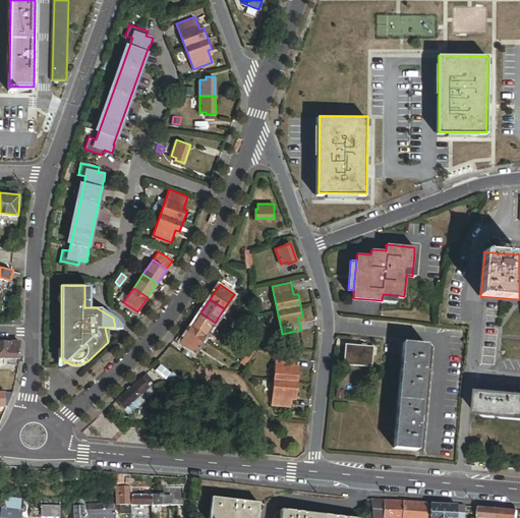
[(206,337),(215,323),(200,312),(191,327),(206,337)]
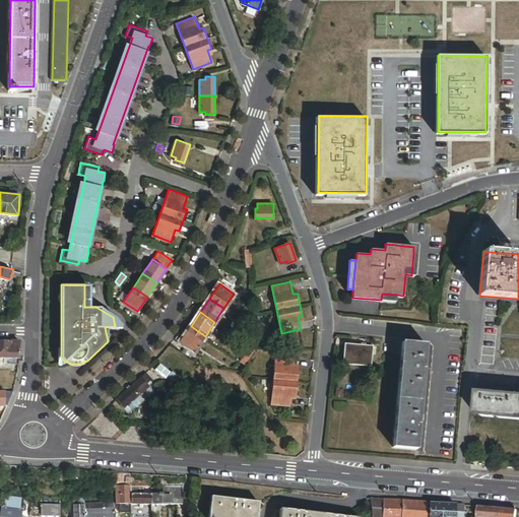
[(195,350),(205,336),(191,326),(181,340),(188,345),(195,350)]
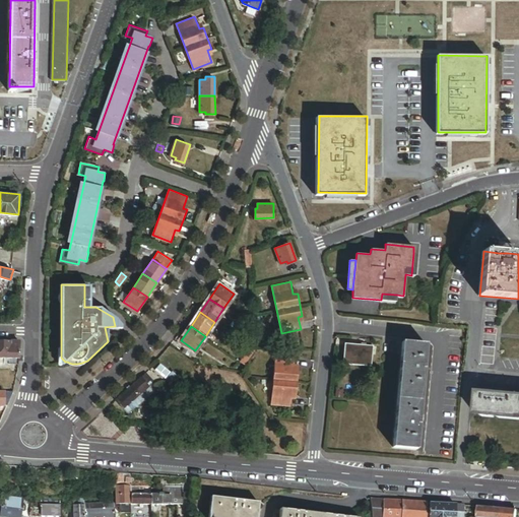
[(0,356),(19,357),(20,339),(11,339),(11,342),(0,341),(0,356)]
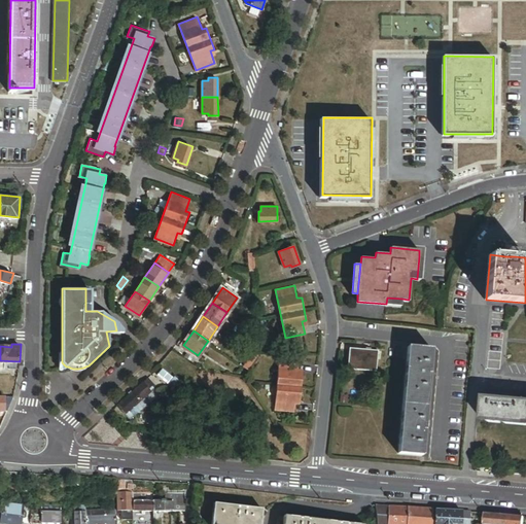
[(434,348),(410,346),(400,453),(424,455),(434,348)]
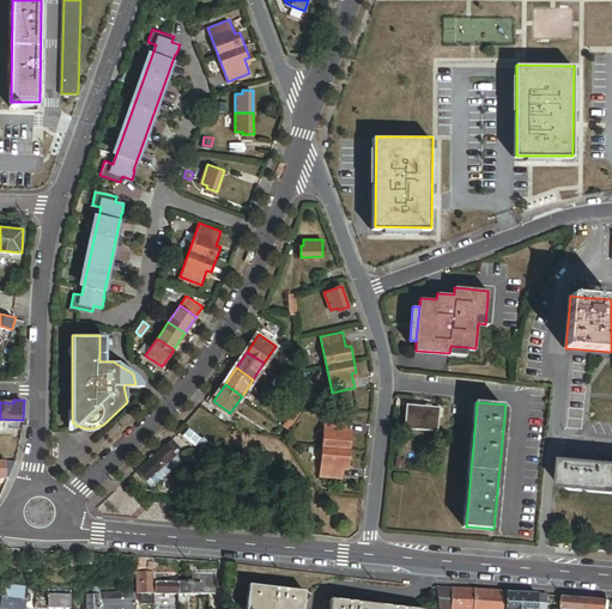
[(434,407),(430,407),(410,405),(407,427),(440,431),(442,407),(434,407)]
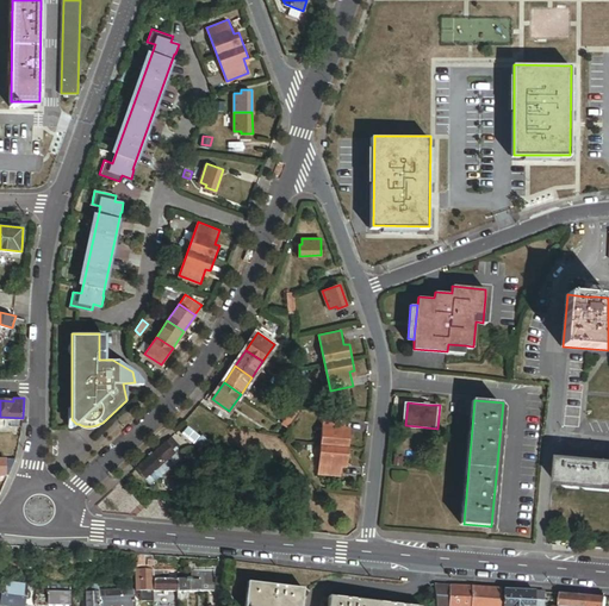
[(221,405),(215,412),(224,418),(229,411),(221,405)]
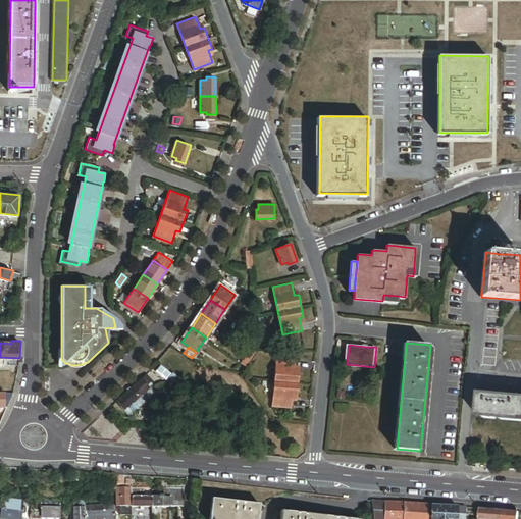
[(251,348),(241,363),(246,366),(256,352),(251,348)]
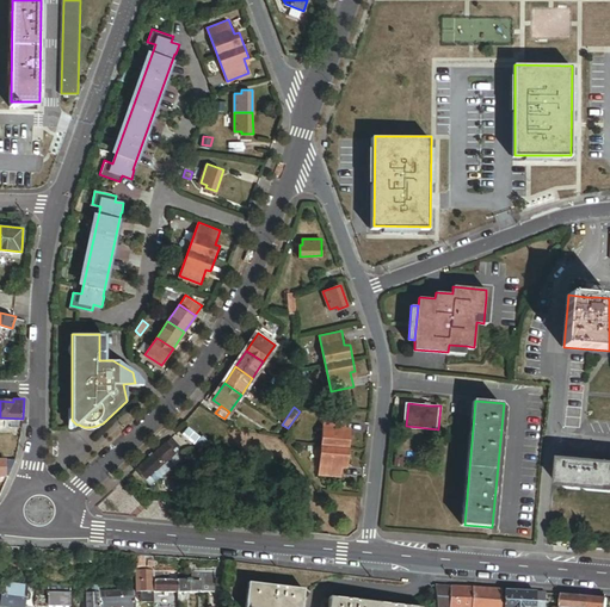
[(346,419),(325,416),(321,444),(349,447),(350,434),(345,433),(345,428),(346,419)]
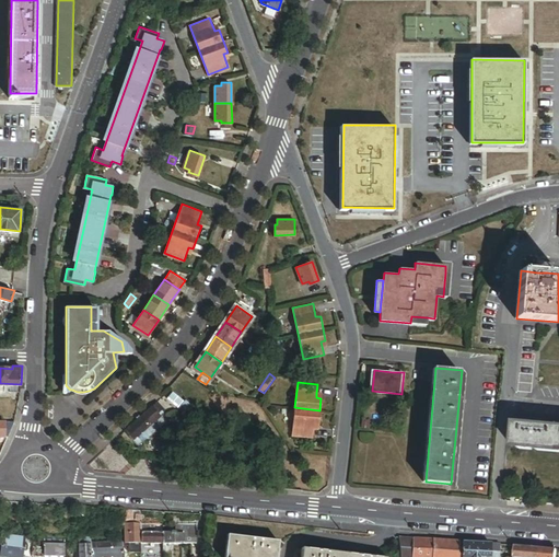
[(141,413),(125,429),(134,438),(136,434),(141,440),(148,433),(143,428),(160,413),(156,409),(162,405),(156,398),(141,413)]
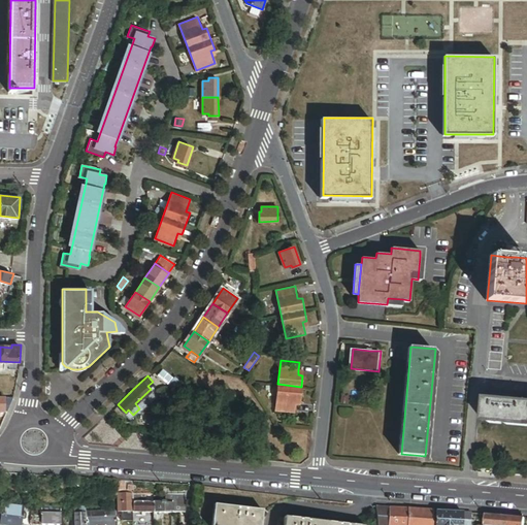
[(301,387),(277,384),(275,408),(294,411),(295,402),(296,398),(300,398),(301,387)]
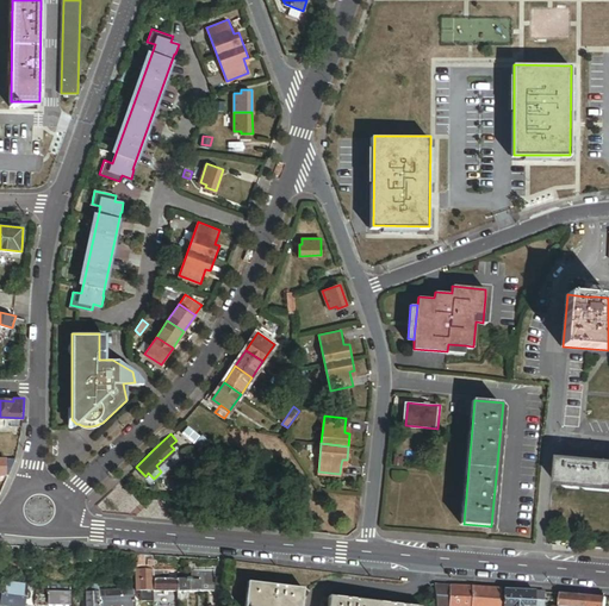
[(608,463),(594,462),(585,462),(564,460),(561,485),(608,488),(608,463)]
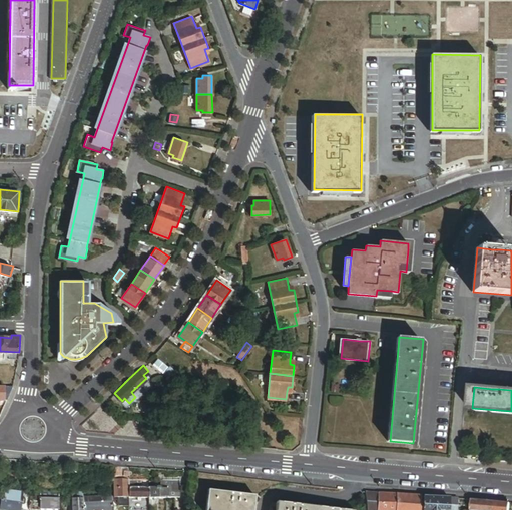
[(123,465),(114,464),(114,473),(122,474),(123,465)]
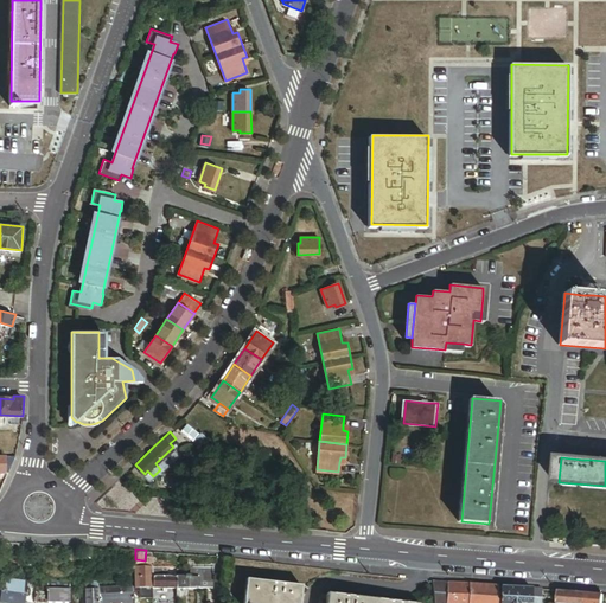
[(201,573),(201,585),(215,585),(215,566),(211,565),(192,565),(192,573),(201,573)]
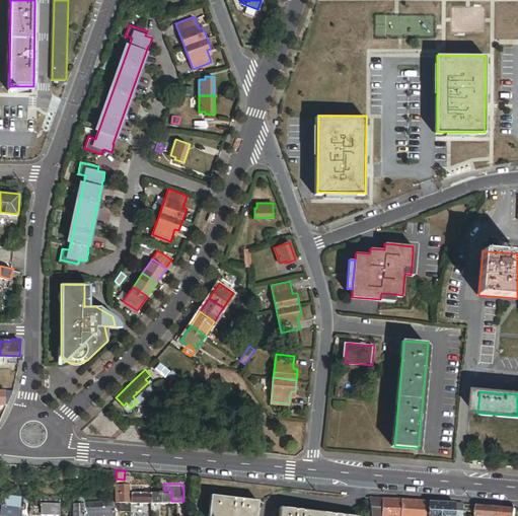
[(121,500),(133,501),(133,491),(122,490),(117,490),(117,501),(121,500)]
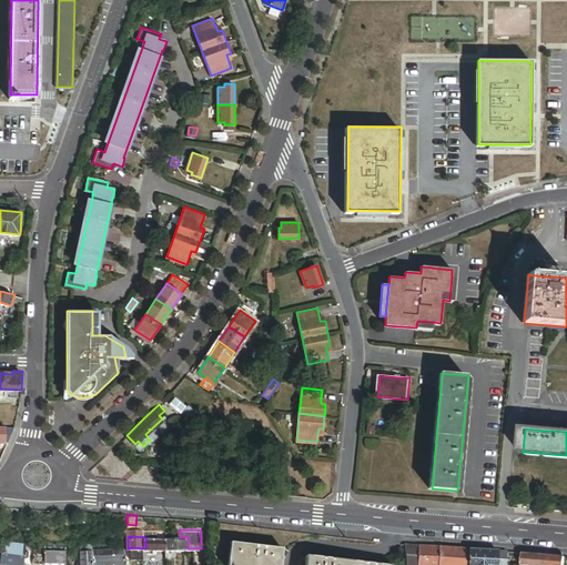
[(145,537),(145,548),(155,548),(160,548),(168,548),(168,536),(159,536),(155,537),(145,537)]
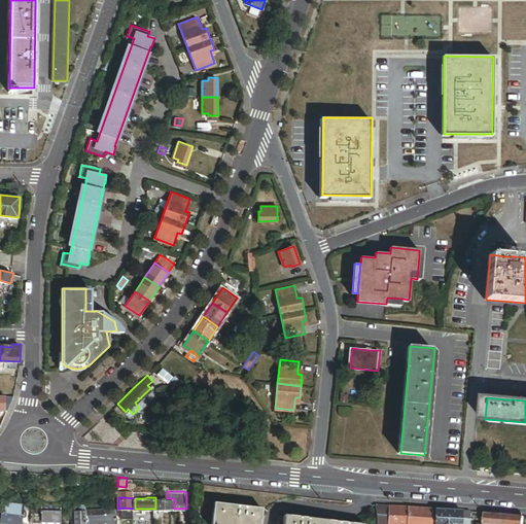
[(167,498),(155,497),(155,509),(174,509),(174,498),(167,498)]
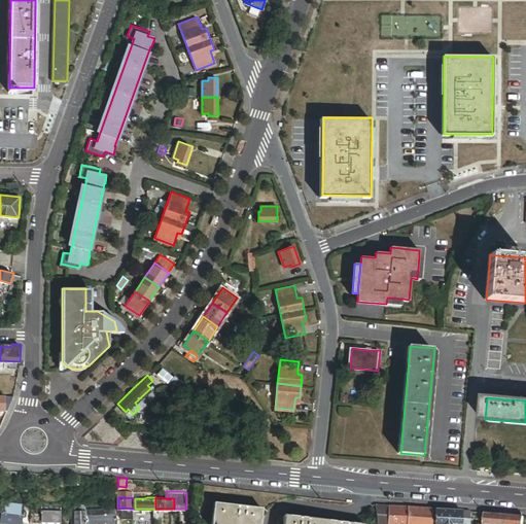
[(27,503),(5,499),(3,513),(2,520),(23,523),(27,503)]
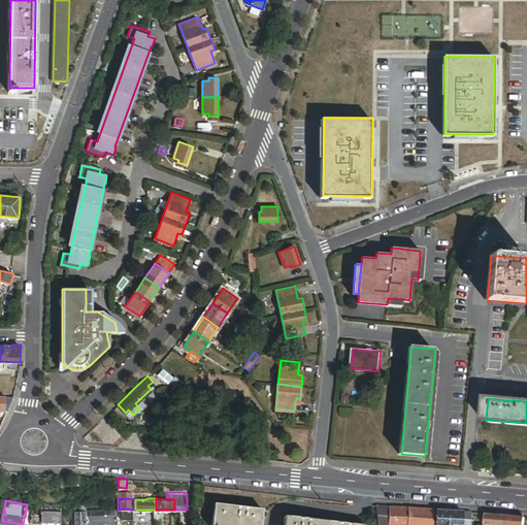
[(62,521),(63,502),(42,501),(42,520),(43,520),(46,520),(46,523),(45,524),(60,524),(61,521),(62,521)]
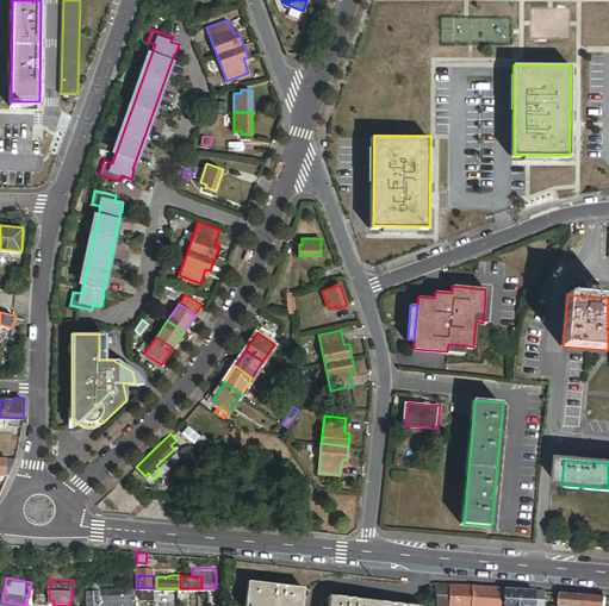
[(88,588),(101,588),(101,579),(88,579),(88,588)]
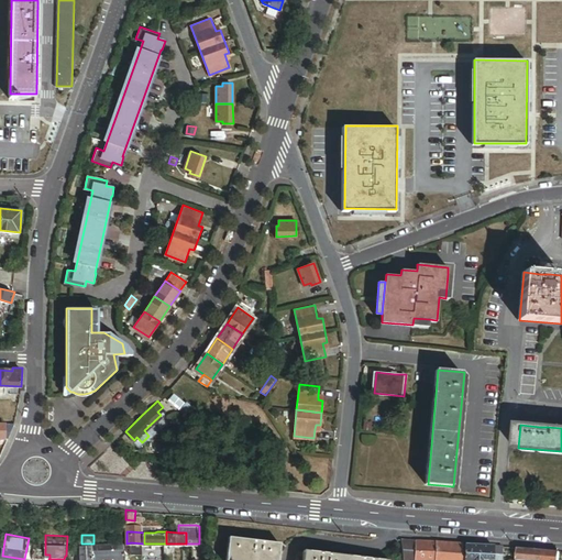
[(279,559),(283,541),(230,536),(227,559),(279,559)]
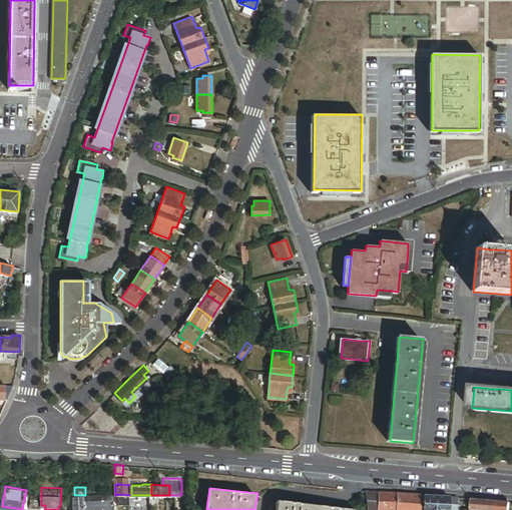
[(380,491),(366,490),(368,508),(378,508),(380,491)]
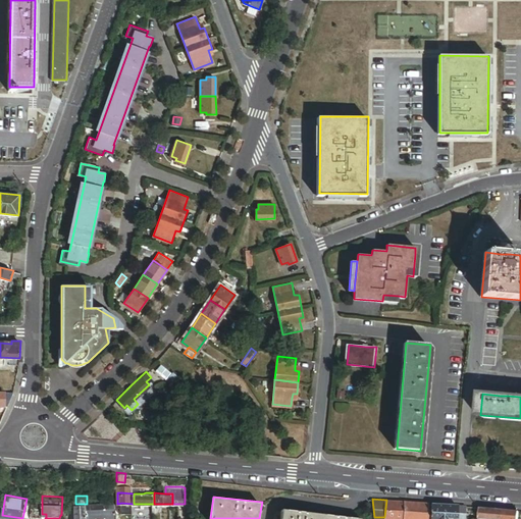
[(404,501),(386,500),(384,517),(403,518),(404,501)]
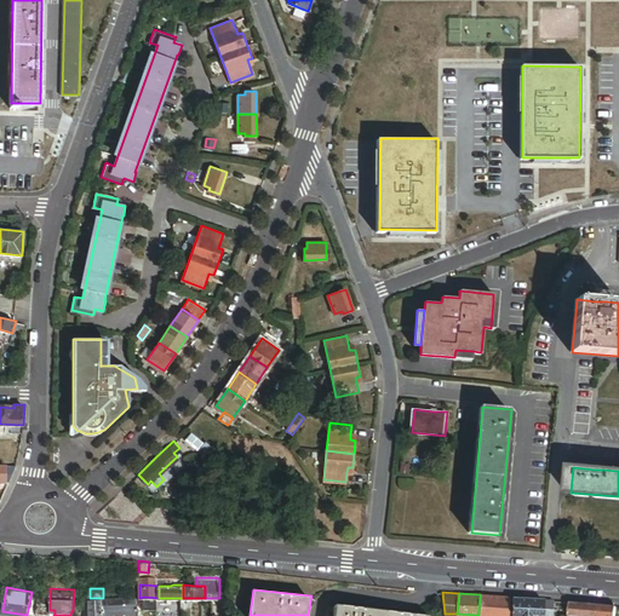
[(509,615),(511,597),(480,594),(479,615),(509,615)]
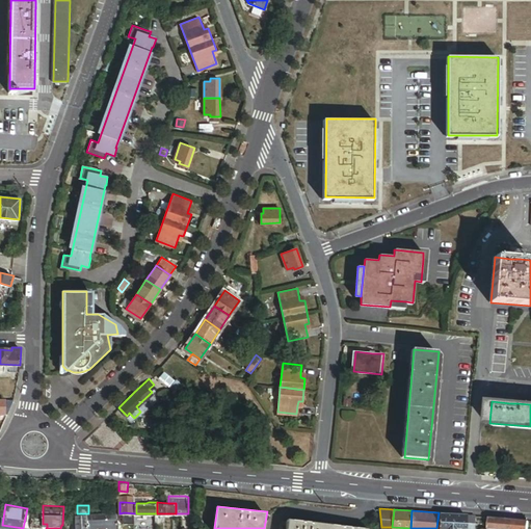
[(118,523),(118,512),(88,513),(89,524),(98,524),(107,523),(118,523)]
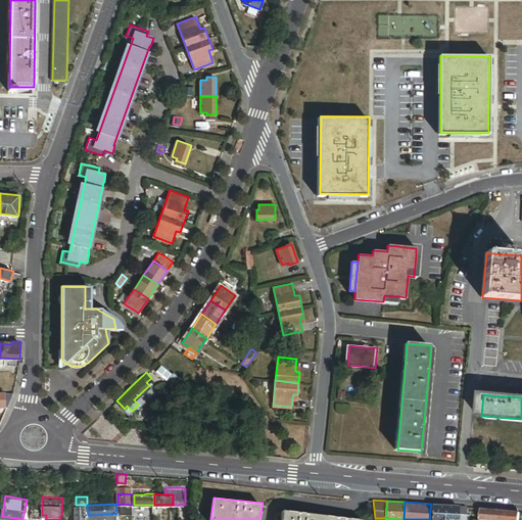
[(134,505),(122,504),(122,513),(134,514),(134,505)]
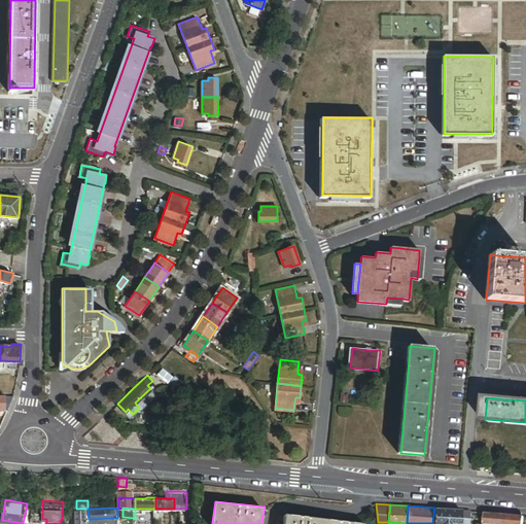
[(76,523),(88,523),(89,519),(88,509),(76,509),(76,523)]
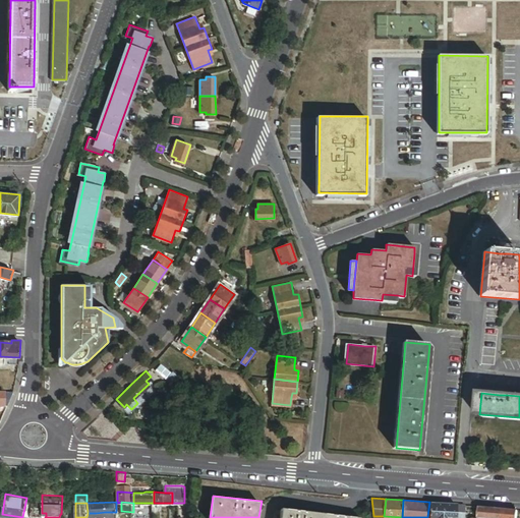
[(456,517),(457,504),(431,503),(429,517),(446,517),(446,516),(449,516),(456,517)]
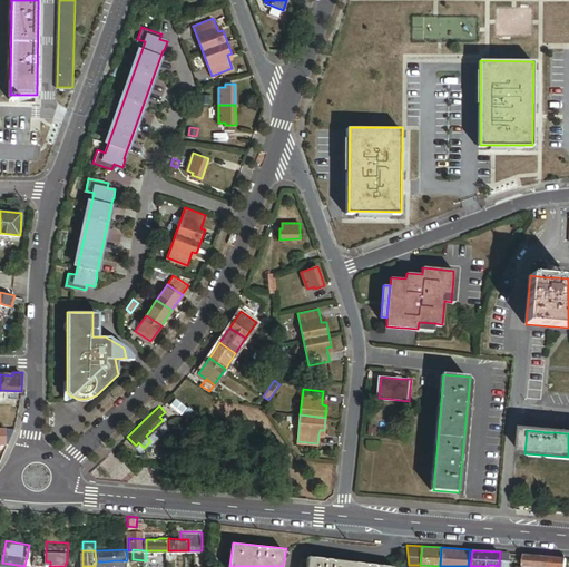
[(508,566),(509,553),(500,551),(499,566),(498,566),(508,566)]
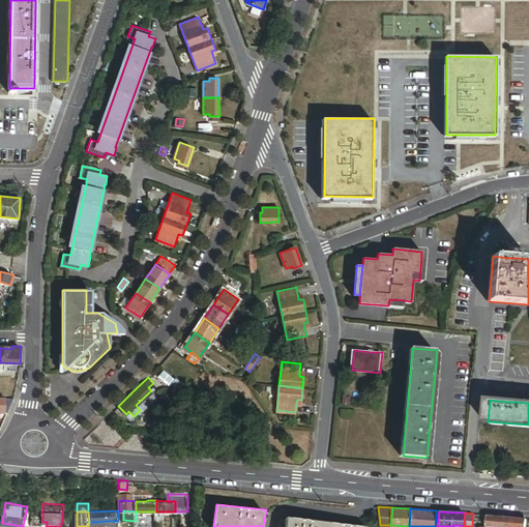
[(527,526),(528,518),(490,515),(488,526),(527,526)]
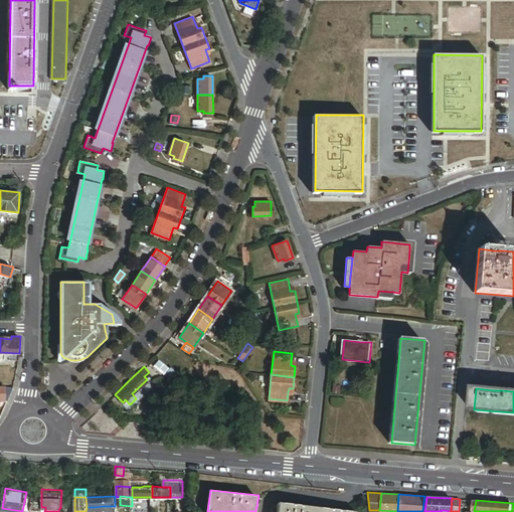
[(357,511),(358,511),(281,502),(279,511),(357,511)]
